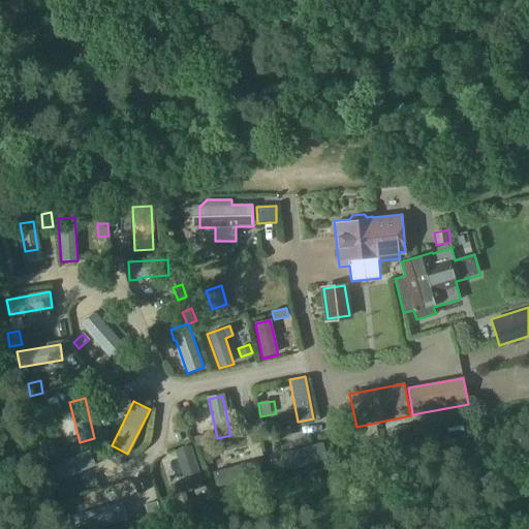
[(280,440),(292,437),(289,427),(277,430),(280,440)]
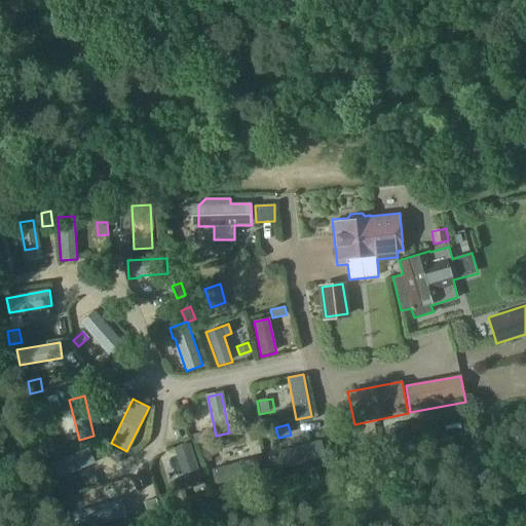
[(208,440),(205,435),(199,430),(194,433),(197,443),(208,440)]
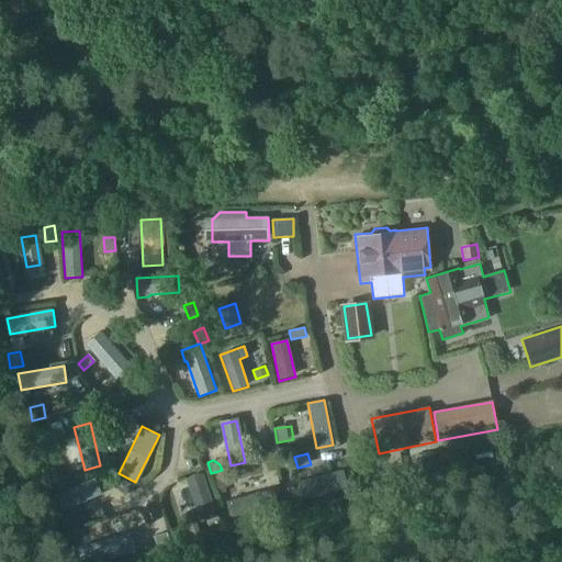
[(63,467),(51,470),(54,483),(66,479),(63,467)]
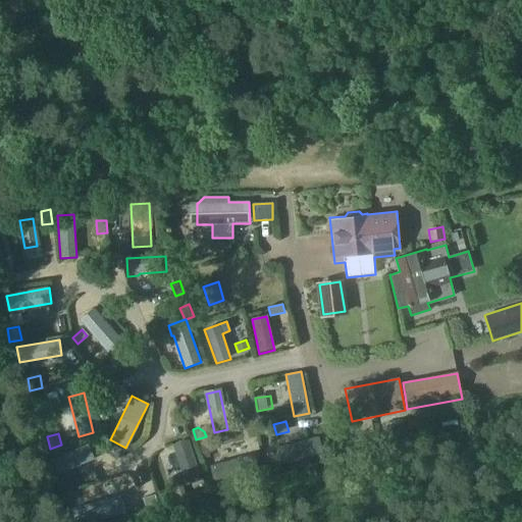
[(279,462),(288,460),(320,452),(317,436),(275,447),(279,462)]
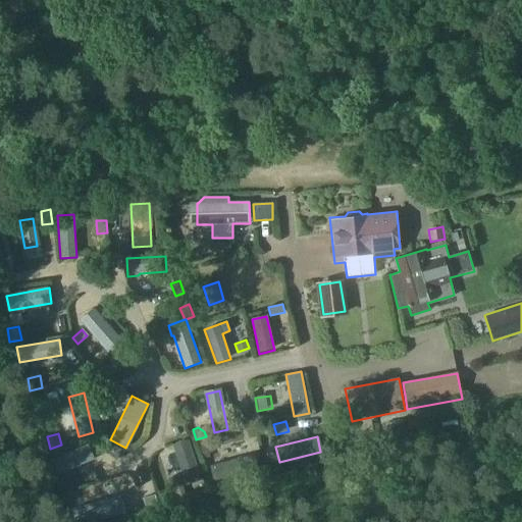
[(199,442),(201,455),(213,452),(210,439),(199,442)]
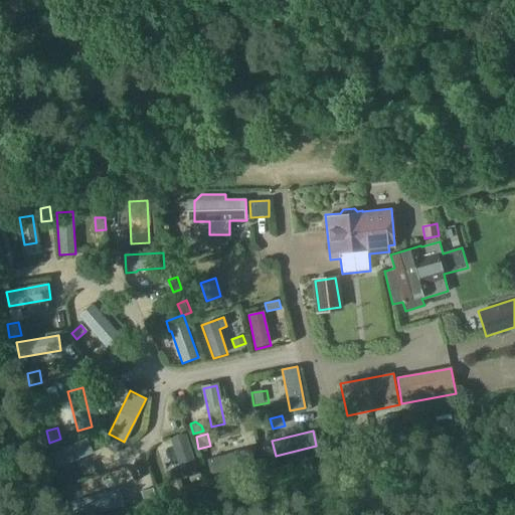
[(183,478),(197,474),(185,435),(171,439),(183,478)]
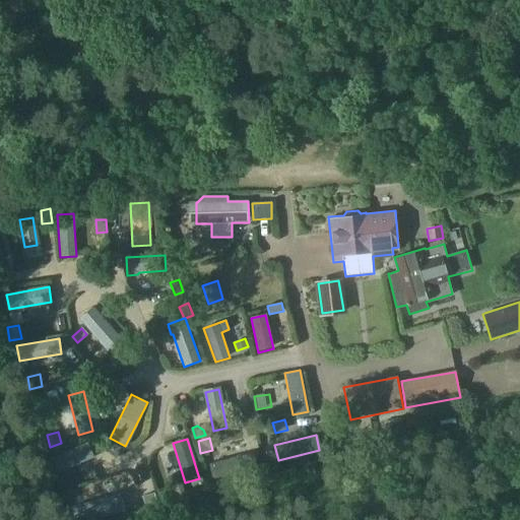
[(55,471),(93,457),(87,442),(49,456),(55,471)]
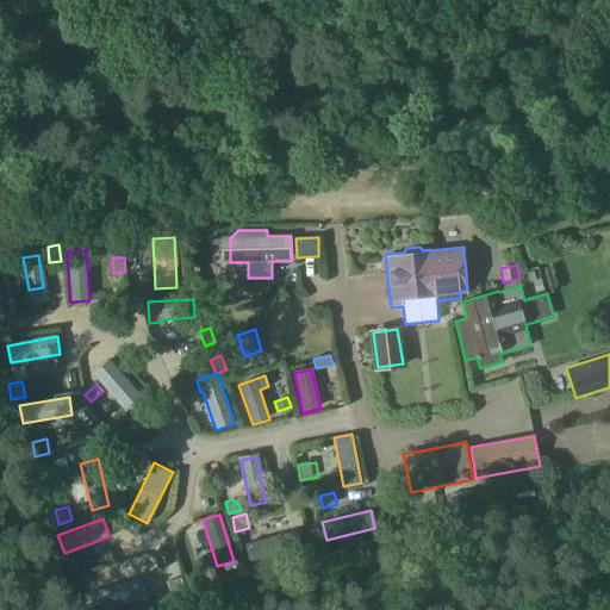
[(142,526),(128,518),(122,529),(136,536),(142,526)]
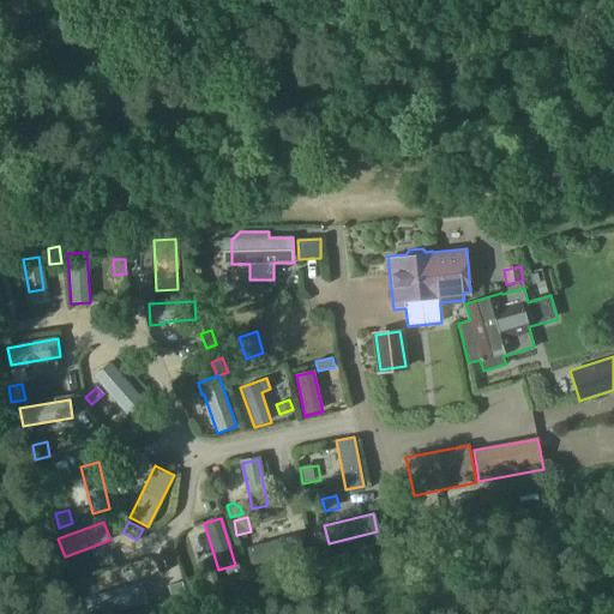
[(252,565),(301,553),(296,535),(247,547),(252,565)]
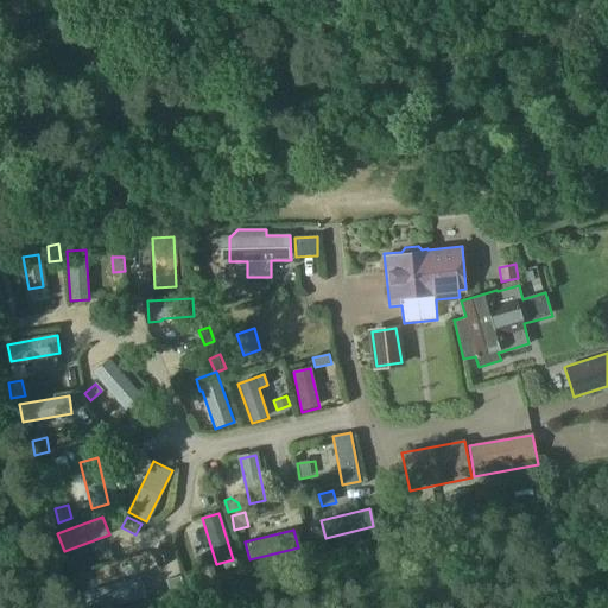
[(111,580),(122,572),(115,559),(81,578),(88,591),(101,584),(102,589),(113,583),(111,580)]
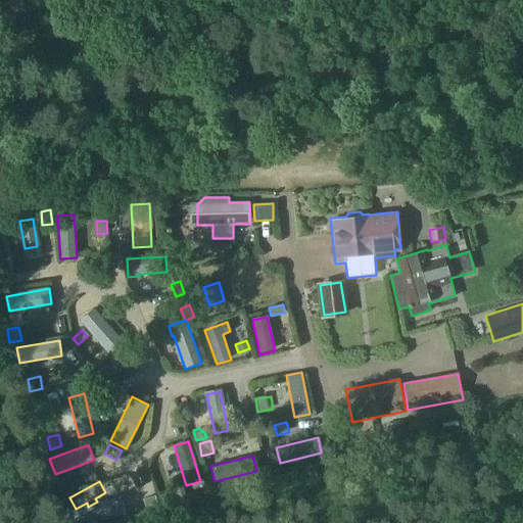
[(179,500),(186,496),(183,485),(175,488),(179,500)]
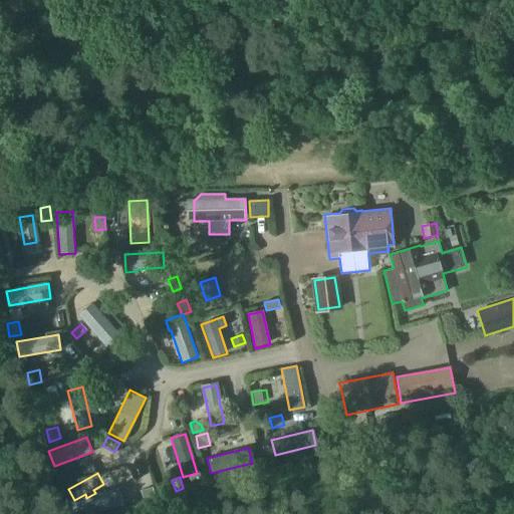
[(157,487),(160,496),(172,492),(169,483),(157,487)]
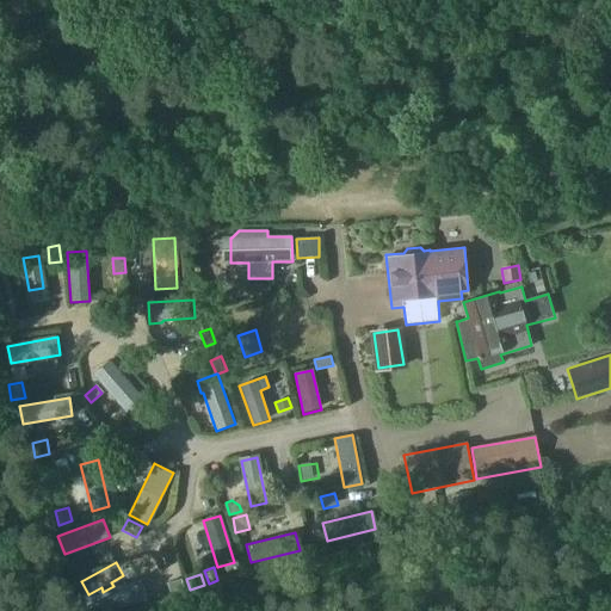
[(171,593),(184,588),(181,579),(167,584),(171,593)]
